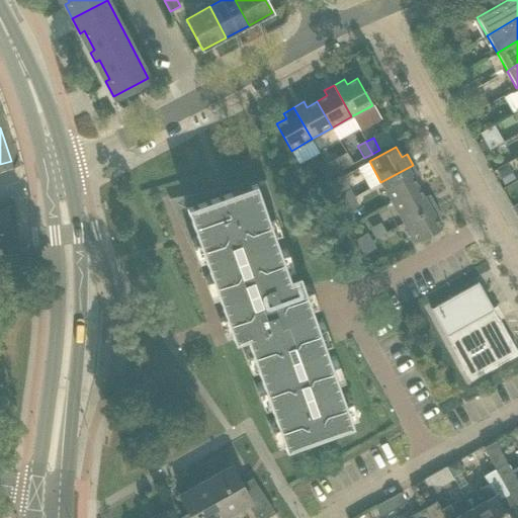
[(340,171),(334,159),(326,163),(332,175),(340,171)]
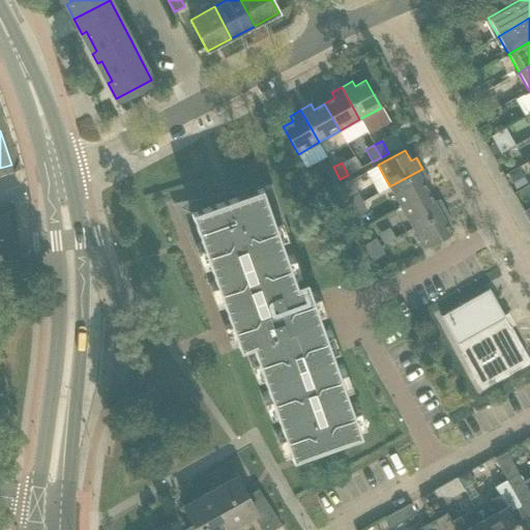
[(340,179),(333,167),(325,172),(331,184),(340,179)]
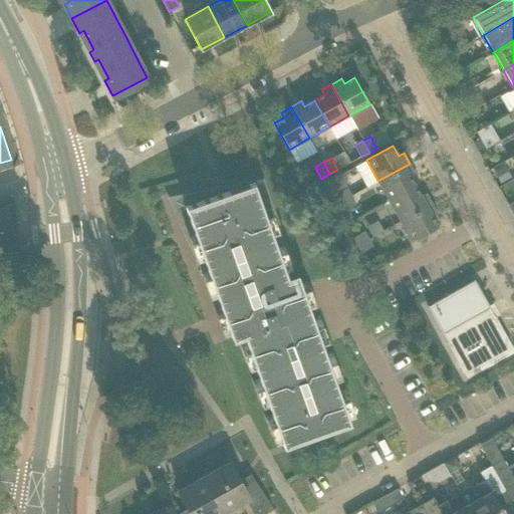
[(415,174),(410,164),(377,181),(390,201),(415,186),(410,176),(415,174)]
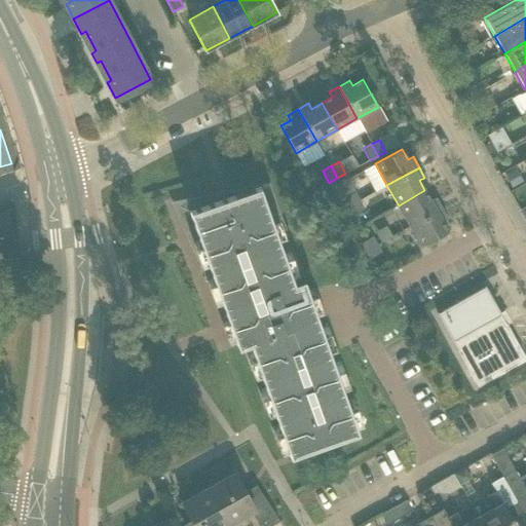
[(358,434),(314,310),(308,293),(268,182),(232,195),(188,211),(224,310),(237,348),(250,344),(254,358),(285,444),(289,457),(325,445),(331,443),(358,434)]
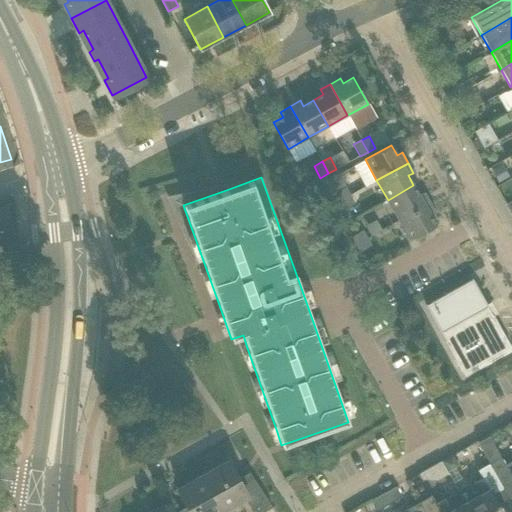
[(399,220),(430,202),(424,192),(419,195),(413,185),(388,200),(399,220)]
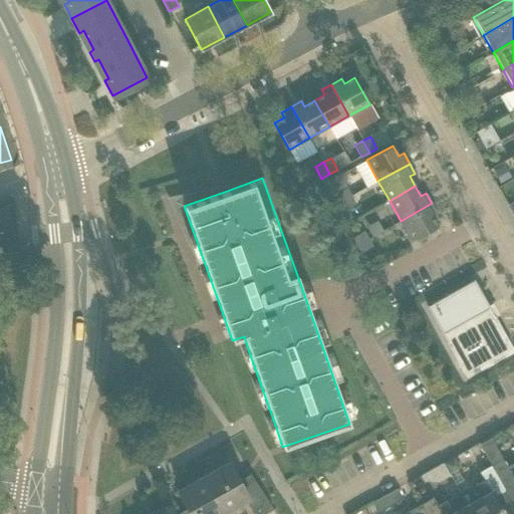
[(351,196),(347,188),(335,195),(339,202),(351,196)]
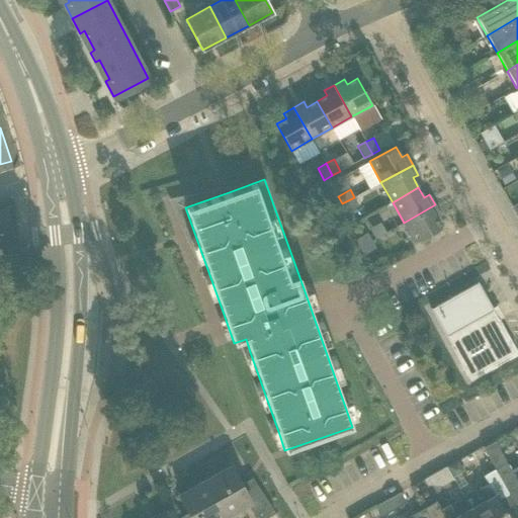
[(358,204),(354,197),(342,203),(346,210),(358,204)]
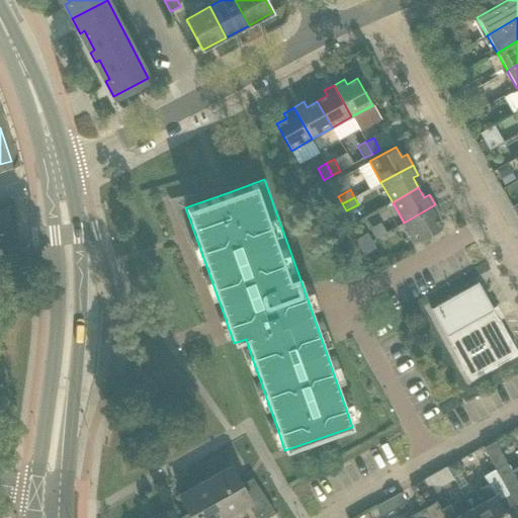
[(440,214),(435,204),(404,223),(415,243),(441,229),(435,218),(440,214)]
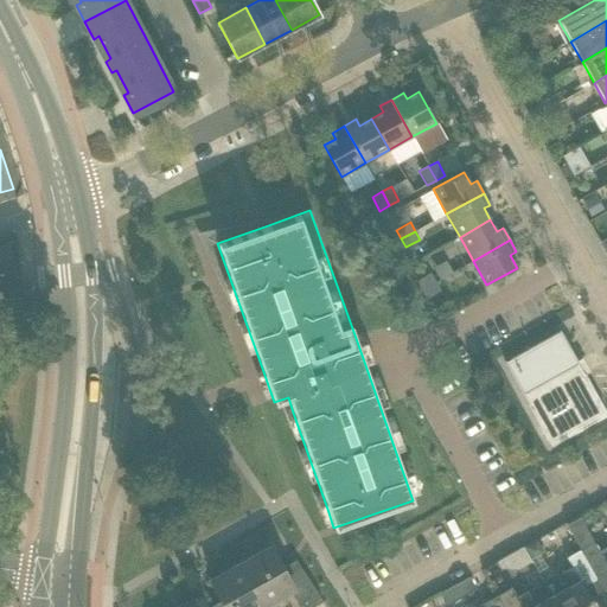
[(435,282),(430,273),(416,281),(421,289),(435,282)]
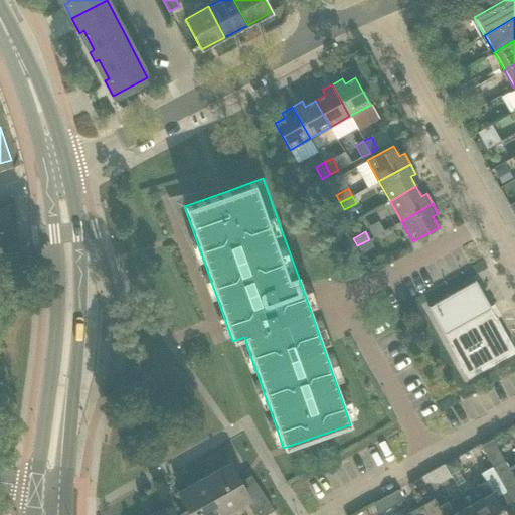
[(374,247),(369,239),(357,245),(362,253),(374,247)]
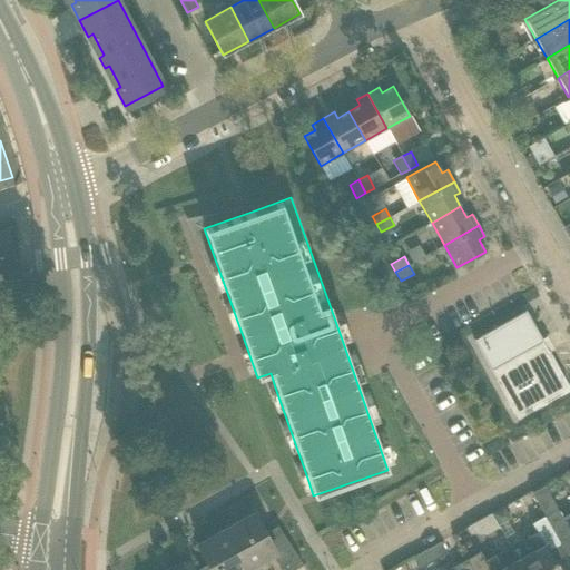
[(524,312),(474,340),(473,341),(517,419),(569,389),(548,351),(548,352),(541,341),(542,340),(526,311),(524,312)]
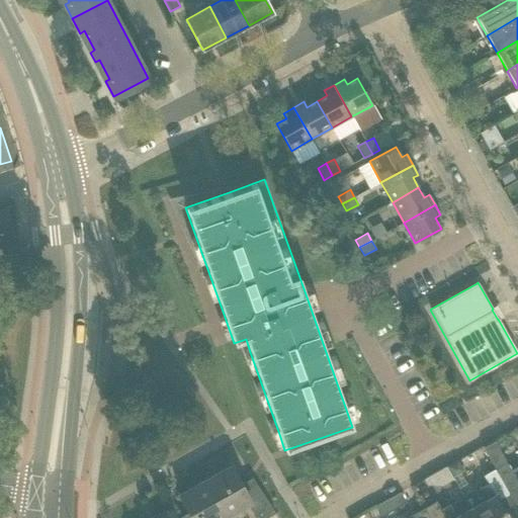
[(517,466),(510,471),(506,462),(495,468),(514,504),(517,502),(517,466)]
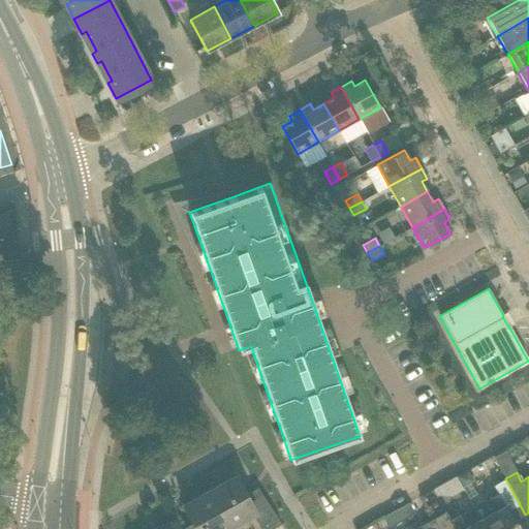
[(235,476),(209,491),(229,526),(251,514),(260,528),(273,528),(281,524),(257,488),(256,489),(260,495),(249,501),(235,476)]
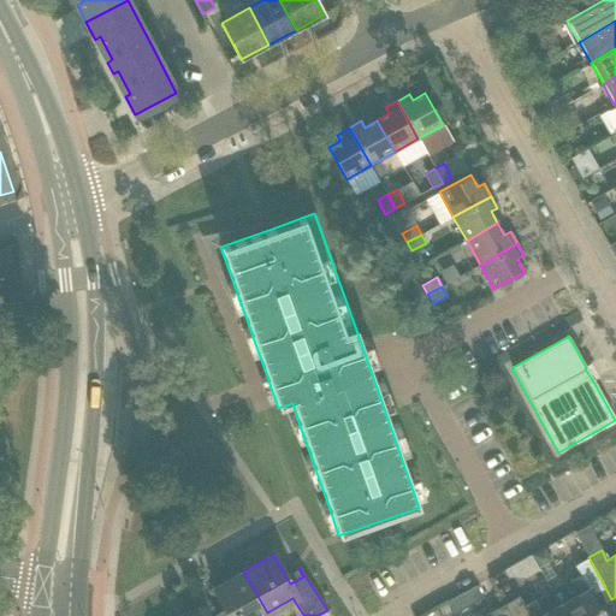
[(531,555),(517,562),(526,578),(539,570),(538,567),(531,556),(531,555)]
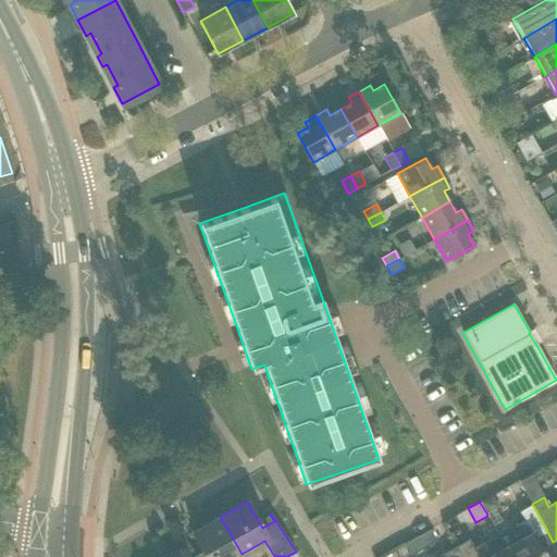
[(546,556),(542,548),(553,542),(532,504),(519,511),(524,520),(516,525),(523,540),(507,548),(511,556),(546,556)]
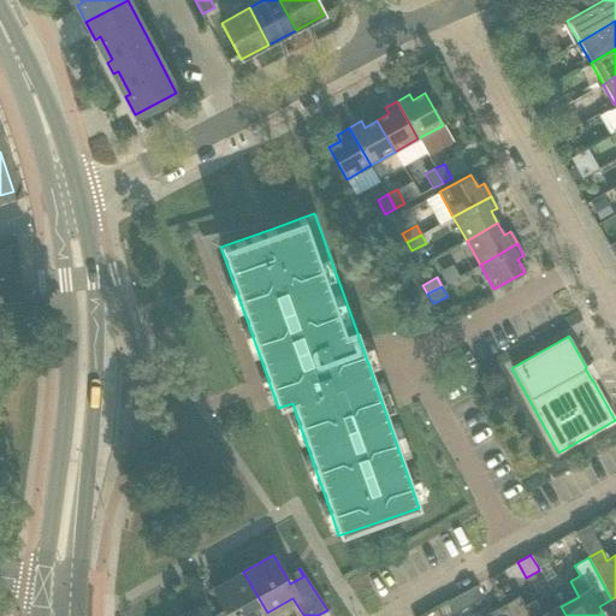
[(260,615),(267,612),(243,572),(213,590),(225,609),(212,615),(260,615)]
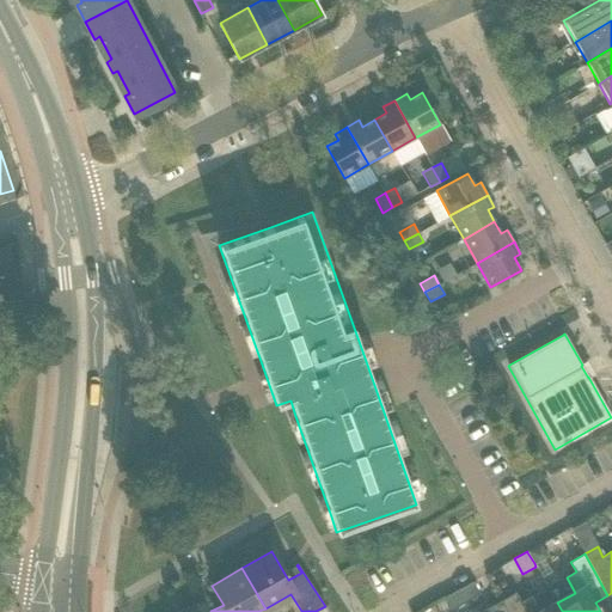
[(562,611),(557,603),(542,611),(533,595),(519,604),(514,593),(501,600),(507,611),(562,611)]
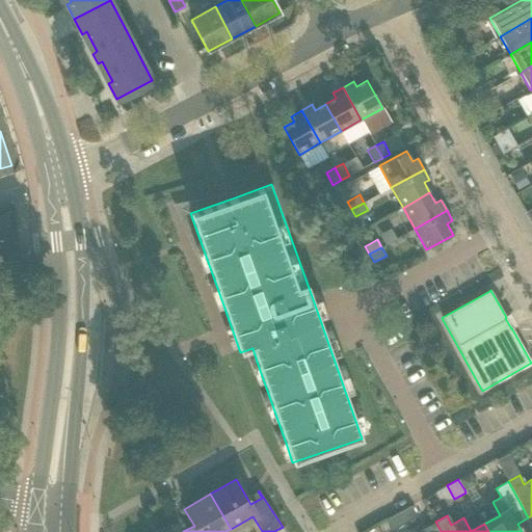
[(441,531),(435,522),(417,531),(441,531)]
